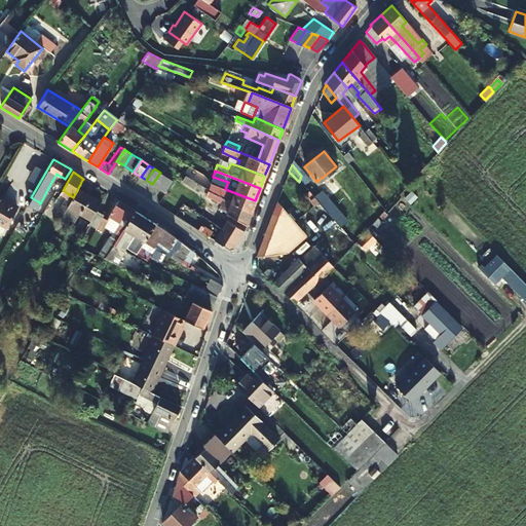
[(159,188),(166,177),(160,173),(152,184),(159,188)]
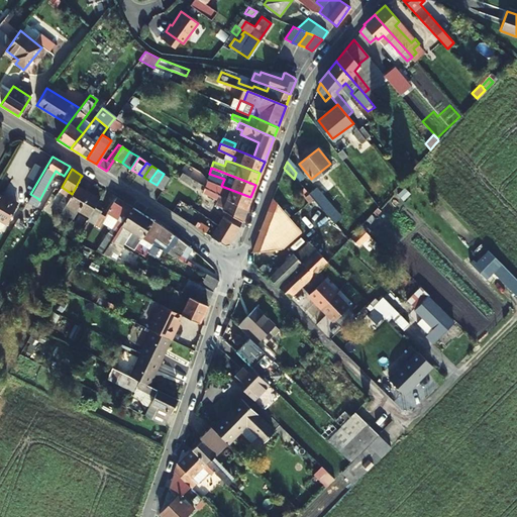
[(53,183),(55,184),(60,174),(56,171),(49,181),(53,183)]
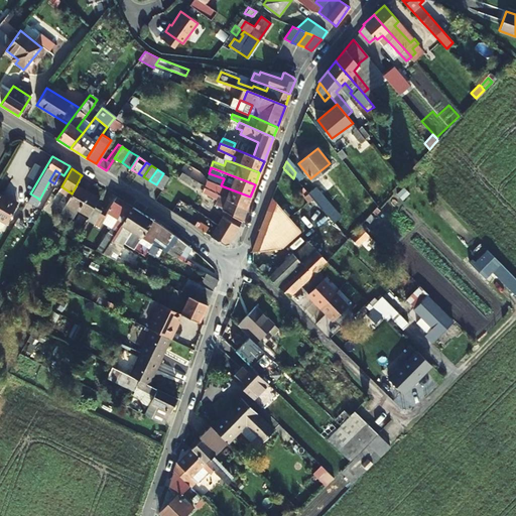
[(156,184),(162,188),(169,177),(163,173),(156,184)]
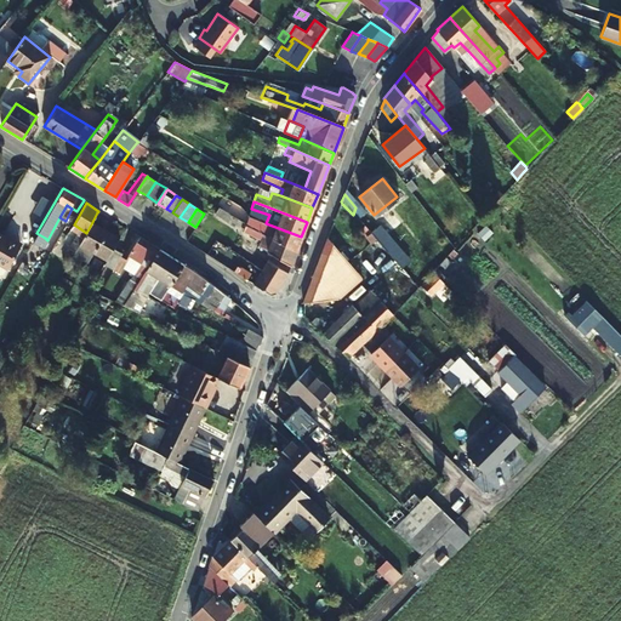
[(234,223),(238,218),(234,216),(231,214),(227,220),(234,223)]
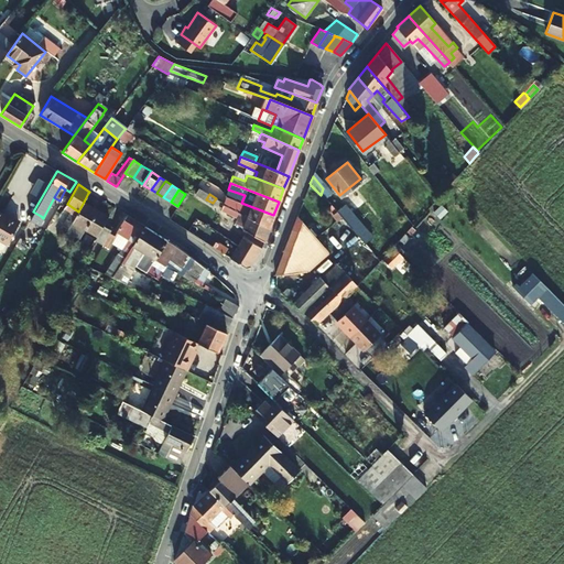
[(213,203),(209,208),(210,209),(219,215),(220,210),(223,205),(224,203),(218,199),(216,198),(213,203)]
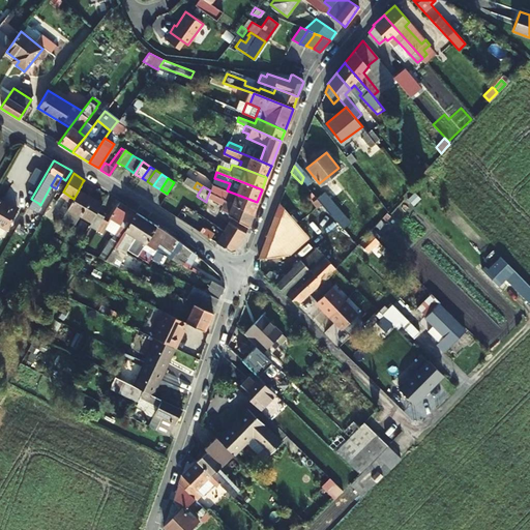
[(210,190),(209,193),(231,204),(254,210),(257,202),(227,190),(226,195),(210,187),(210,190)]
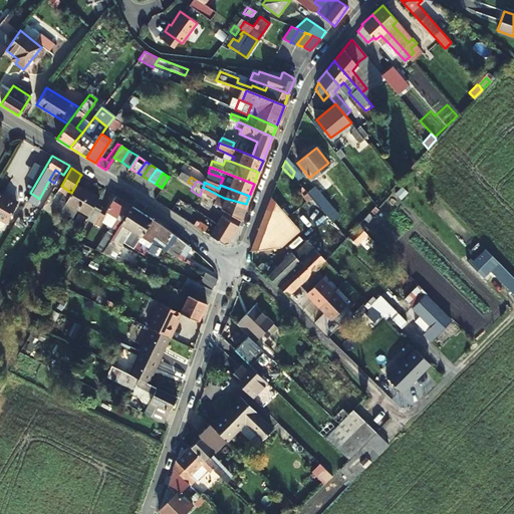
[(55,219),(61,223),(66,214),(71,217),(75,207),(87,214),(86,218),(92,222),(98,211),(100,209),(93,205),(98,197),(76,184),(71,193),(69,195),(69,196),(56,217),(55,219)]
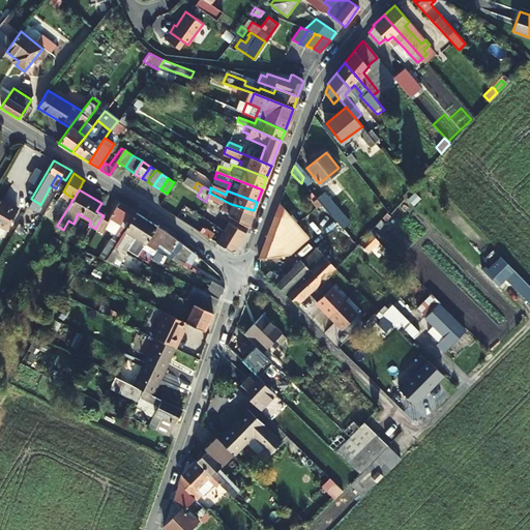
[(74,199),(63,192),(61,195),(71,201),(74,199)]
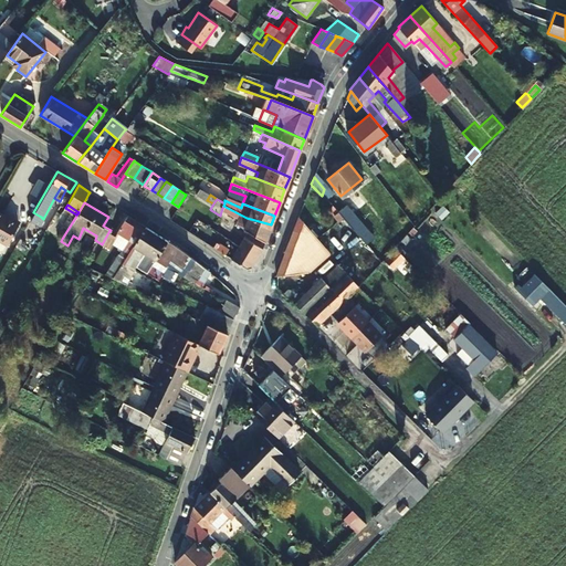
[(346,205),(337,212),(367,244),(376,236),(346,205)]
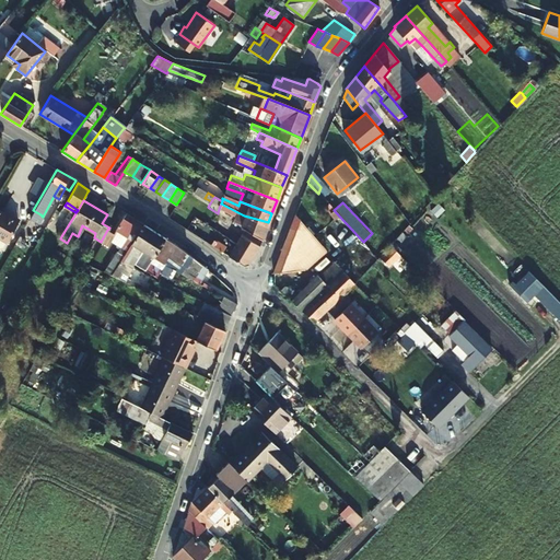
[(244,216),(221,203),(219,209),(235,217),(233,222),(244,229),(261,240),(268,222),(244,216)]
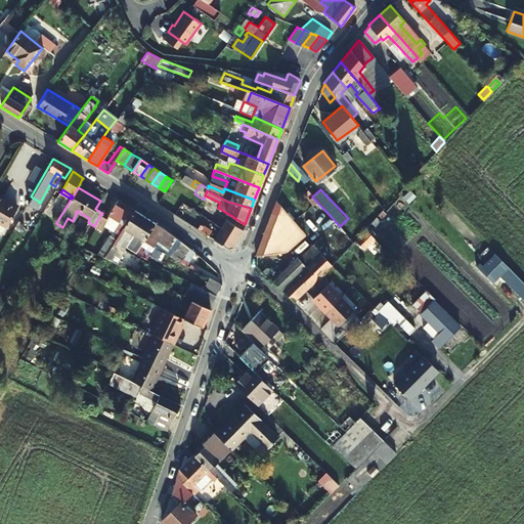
[(212,205),(204,200),(195,194),(193,199),(210,208),(212,205)]
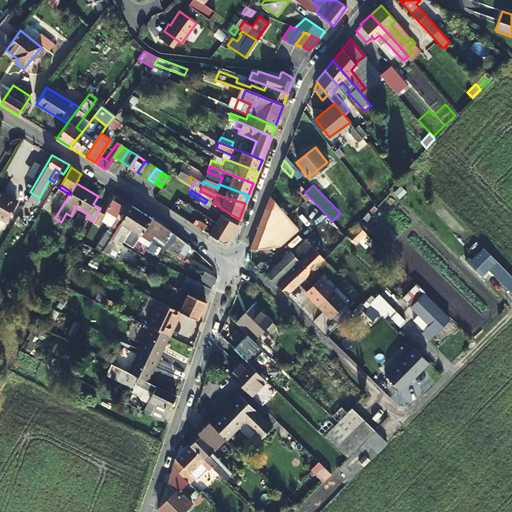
[(0,194),(15,203),(16,200),(2,192),(0,194)]
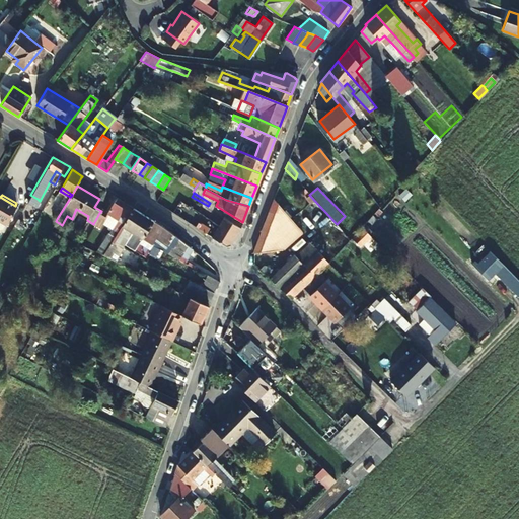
[(33,206),(38,199),(30,195),(26,202),(31,204),(33,206)]
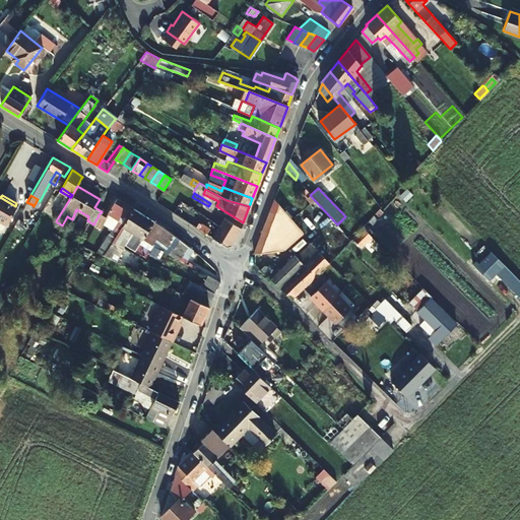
[(57,219),(70,198),(65,196),(56,211),(45,205),(42,210),(57,219)]
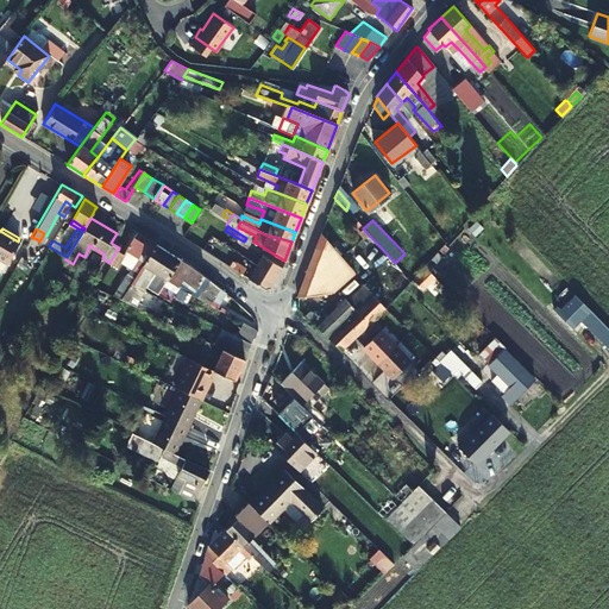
[(0,259),(6,263),(18,242),(0,231),(0,259)]
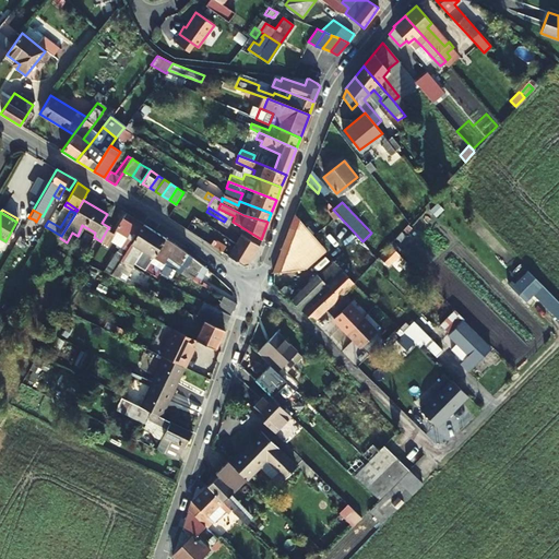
[(107,229),(100,241),(107,245),(108,244),(115,248),(114,249),(116,250),(109,261),(111,262),(107,269),(105,268),(103,270),(111,274),(111,272),(143,224),(125,212),(114,229),(116,229),(114,233),(107,229)]
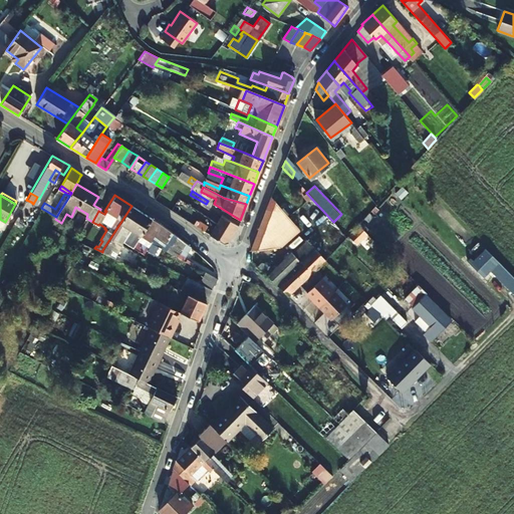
[(300,229),(271,198),(251,249),(263,247),(275,218),(291,236),(300,229)]
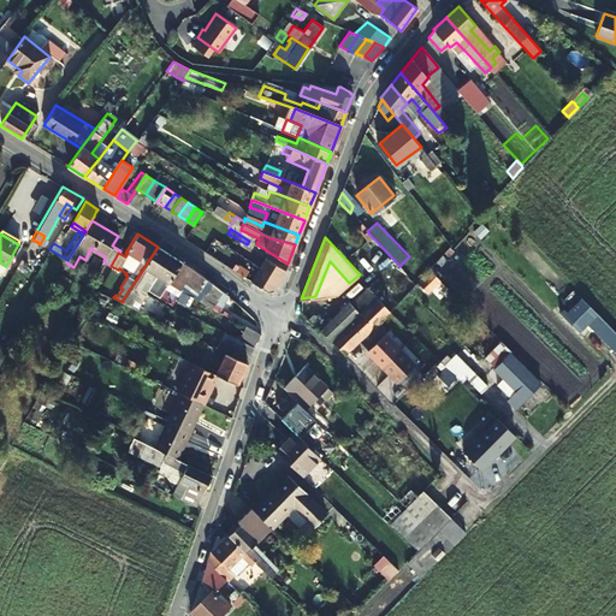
[(28,259),(37,242),(31,240),(22,256),(28,259)]
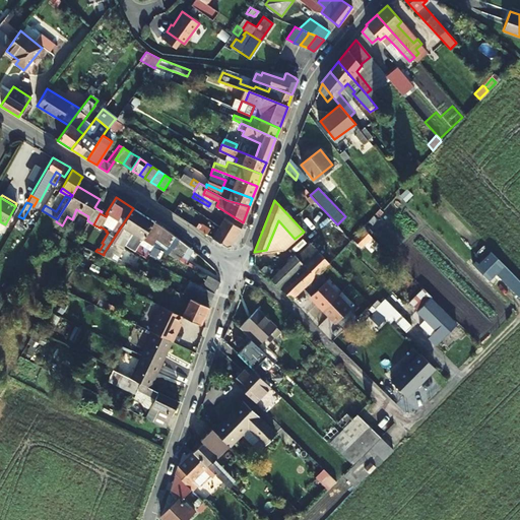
[(127,240),(143,214),(133,208),(104,253),(104,255),(125,265),(128,259),(113,251),(122,237),(127,240)]
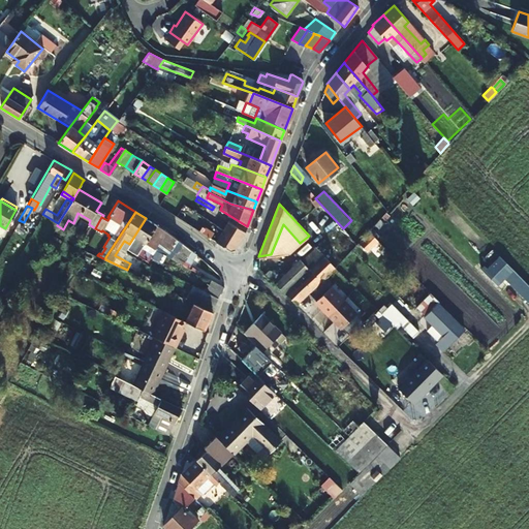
[(247,226),(230,216),(222,229),(240,242),(246,230),(247,226)]
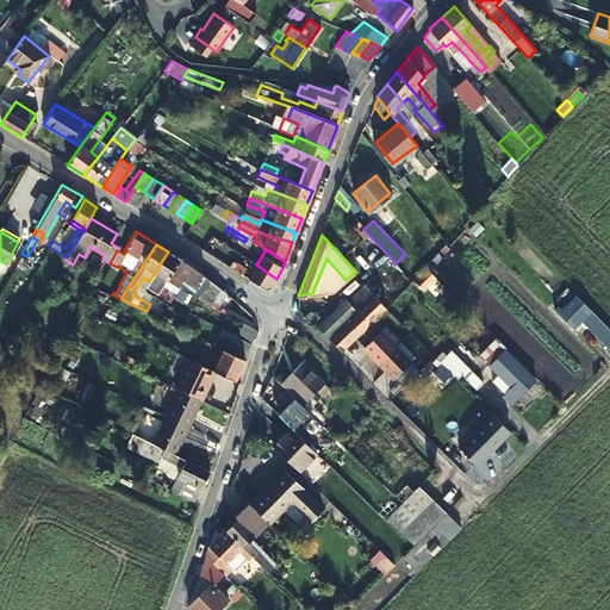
[(180,259),(168,251),(149,281),(144,291),(150,294),(150,293),(153,294),(155,292),(159,294),(180,259)]
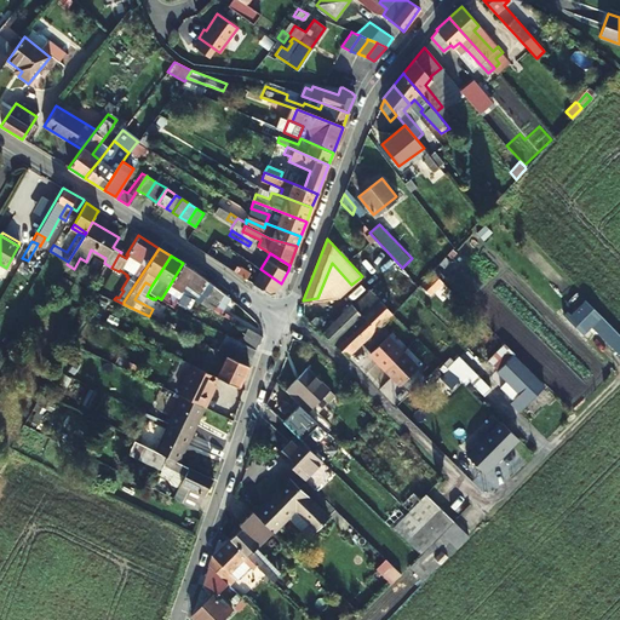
[(96,276),(104,263),(93,258),(89,267),(86,264),(84,269),(96,276)]
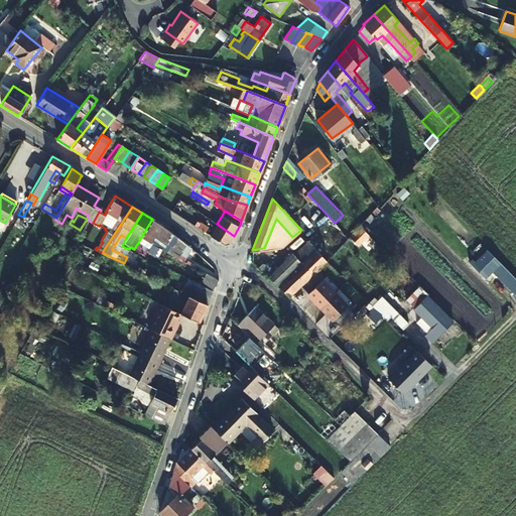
[(145,252),(151,243),(149,242),(154,234),(169,245),(165,251),(177,257),(186,244),(161,225),(152,219),(134,249),(143,254),(145,252)]
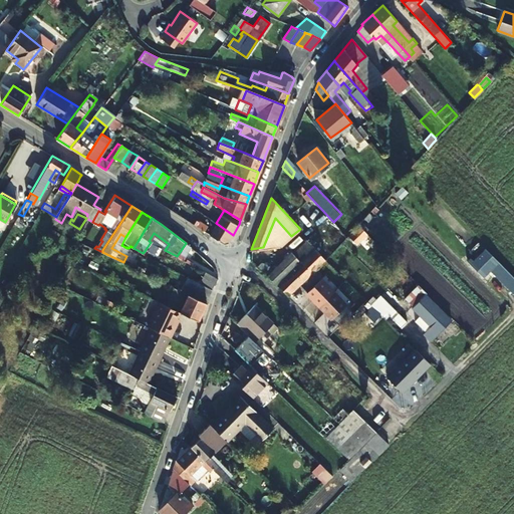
[(216,223),(209,234),(223,243),(228,242),(233,235),(216,223)]
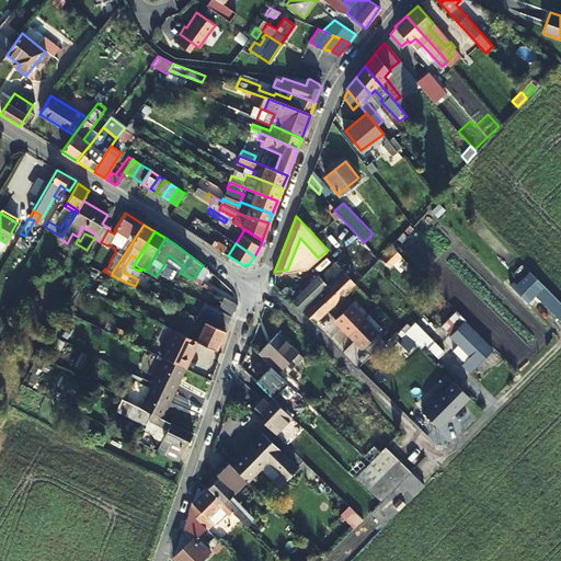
[(385,251),(379,256),(390,266),(401,255),(392,247),(391,244),(385,251)]
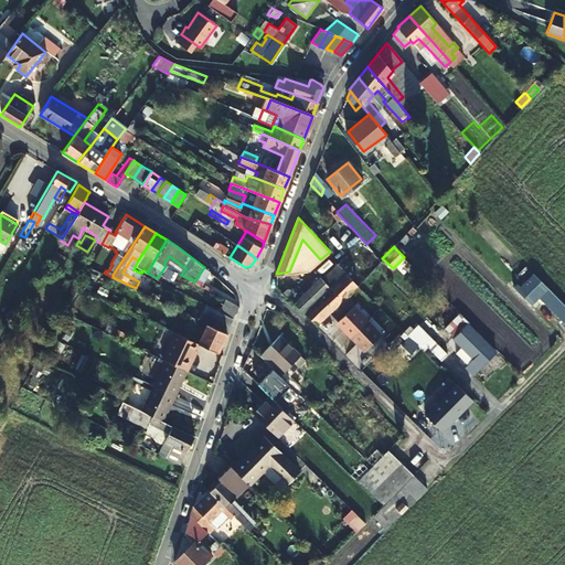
[(318,323),(339,304),(359,285),(339,263),(322,278),(319,276),(292,304),(316,326),(318,323)]
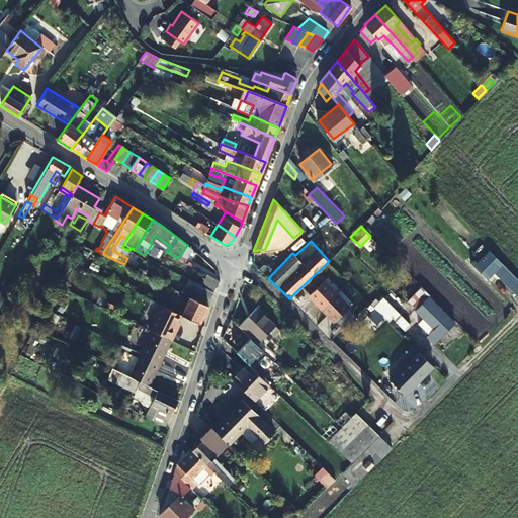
[(152,244),(146,253),(150,256),(153,251),(159,255),(162,249),(152,244)]
